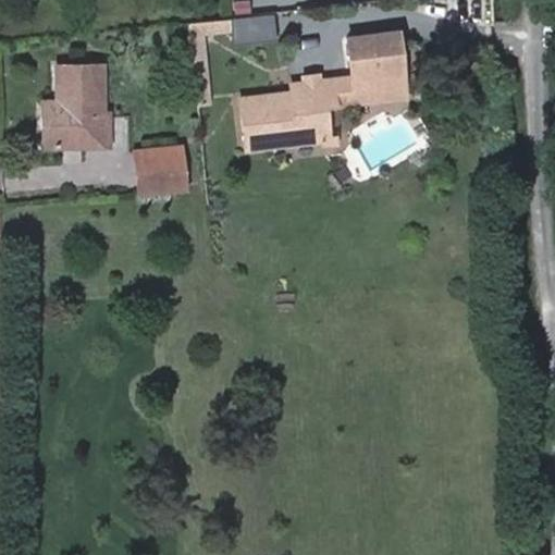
[(205,34),(236,31),(234,17),(204,20),(205,34)]
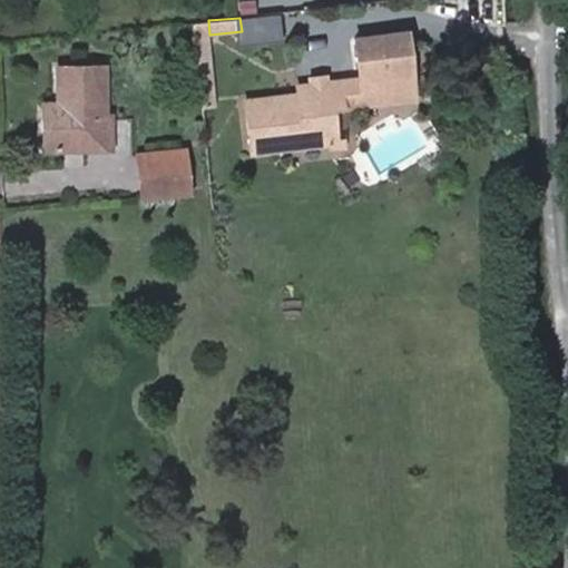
[(414,32),(359,35),(362,98),(418,96),(414,32)]
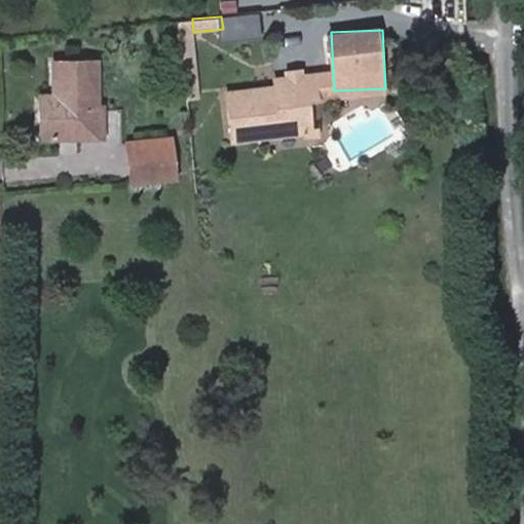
[(100,60),(55,61),(57,94),(57,113),(43,113),(44,136),(106,134),(106,104),(101,104),(100,60)]
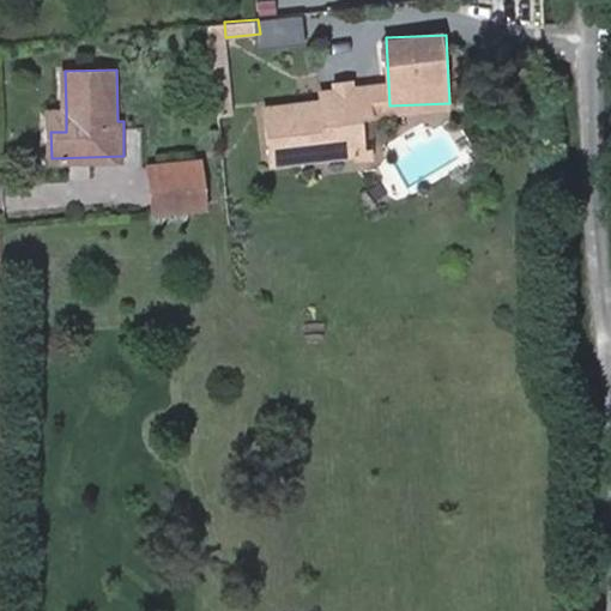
[(375,112),(371,85),(327,91),(328,100),(270,108),(277,162),(368,150),(363,113),(375,112)]
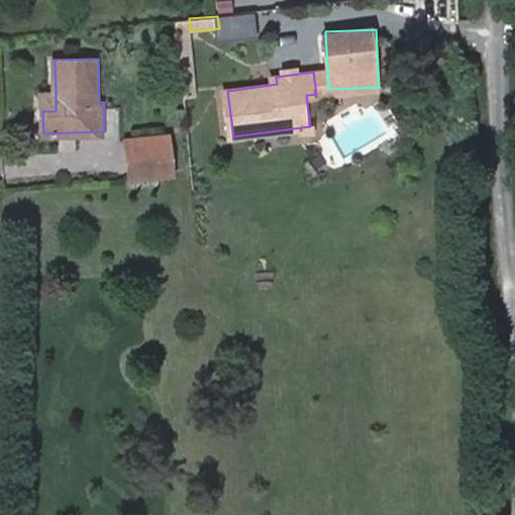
[(56,111),(56,92),(42,93),(42,111),(56,111)]
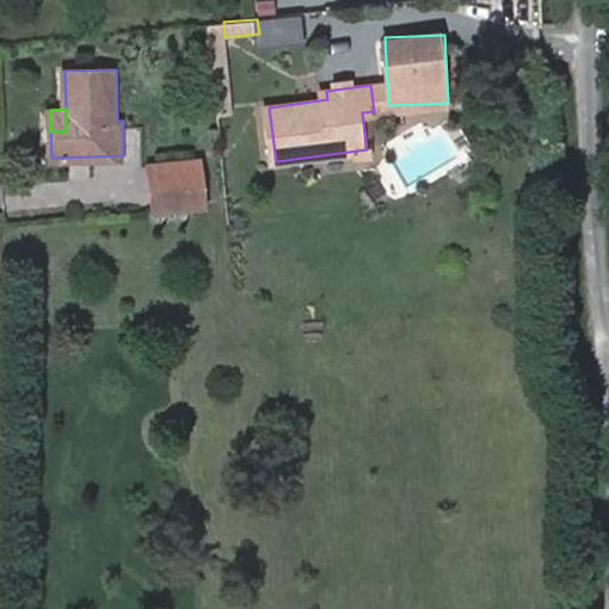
[(205,202),(201,158),(152,164),(155,207),(205,202)]
